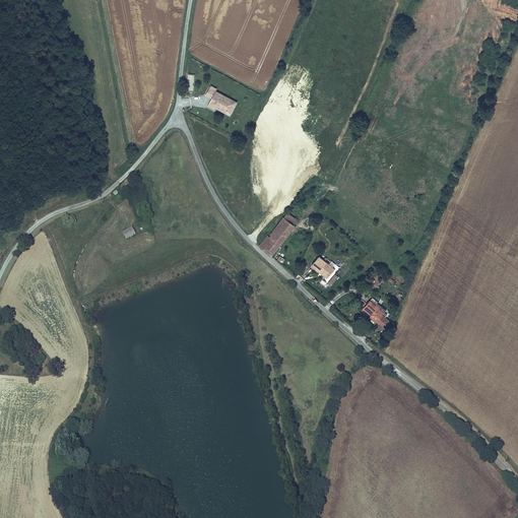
[(230,116),(237,104),(216,92),(217,90),(211,86),(206,95),(212,99),(208,107),(215,111),(216,109),(230,116)]
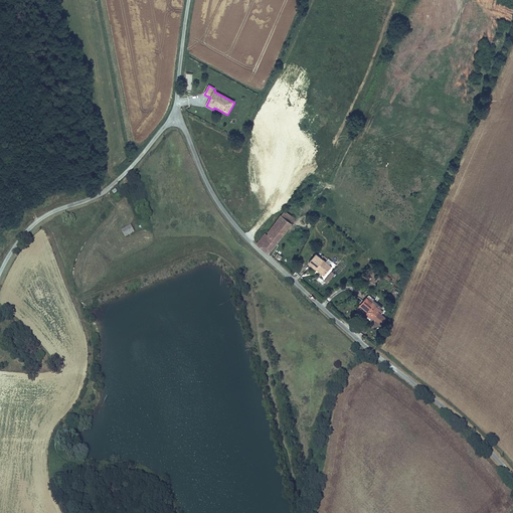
[(254,244),(268,254),(295,220),(283,211),(266,233),(264,232),(254,244)]
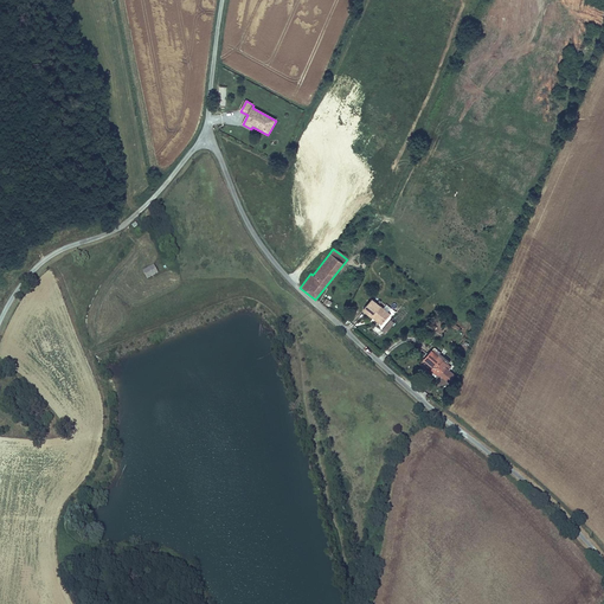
[(146,281),(155,275),(152,268),(141,274),(146,281)]
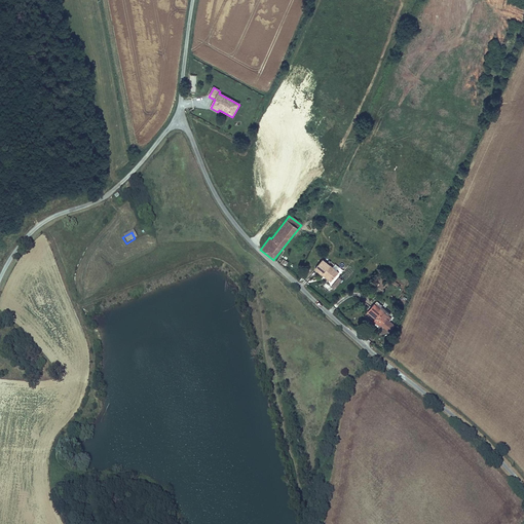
[(331,267),(321,259),(312,269),(329,283),(340,270),(333,265),(331,267)]
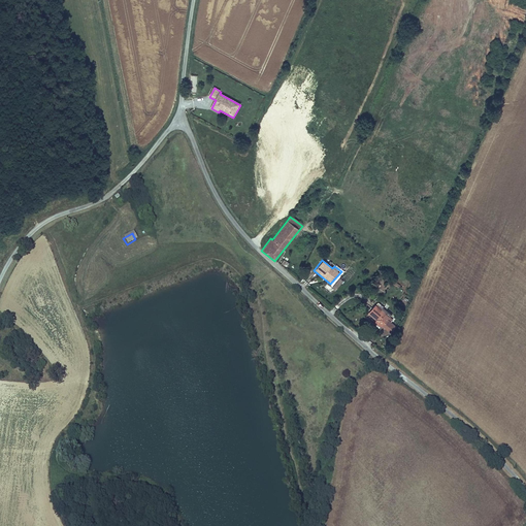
[(344,280),(341,276),(331,289),(334,292),(344,280)]
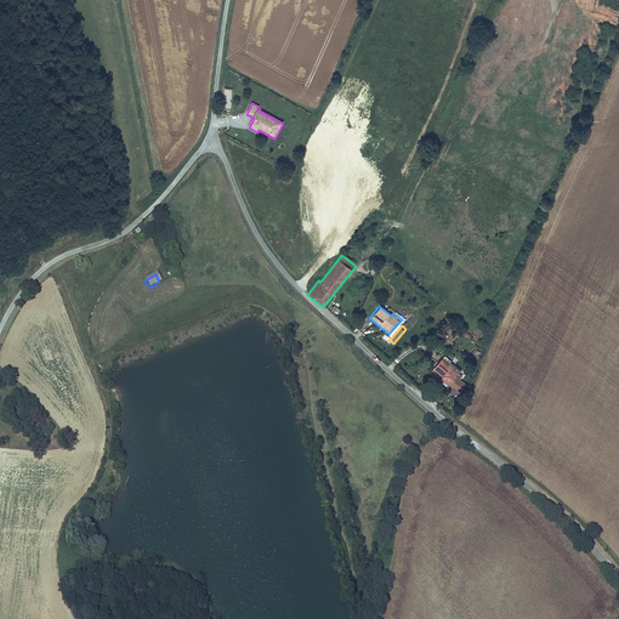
[(458,395),(466,386),(456,378),(460,374),(458,373),(460,370),(450,362),(448,364),(441,357),(430,368),(442,378),(438,381),(446,388),(448,385),(458,395)]
